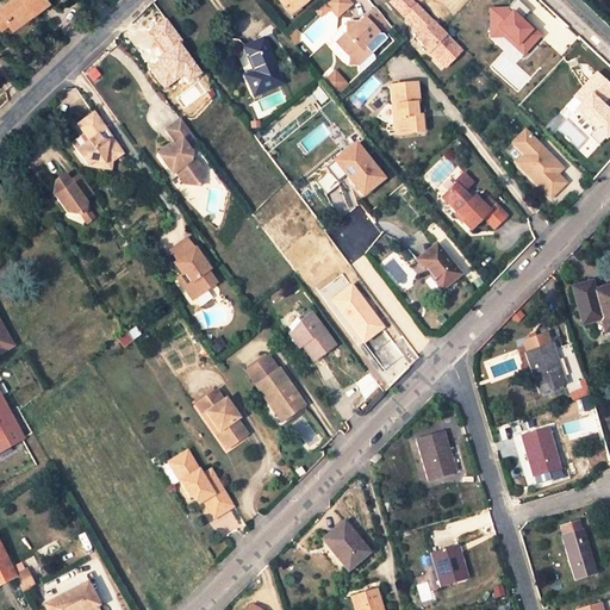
[(12,0),(0,10),(0,12),(8,24),(18,17),(22,22),(30,17),(27,13),(31,11),(33,13),(48,2),(45,0),(12,0)]
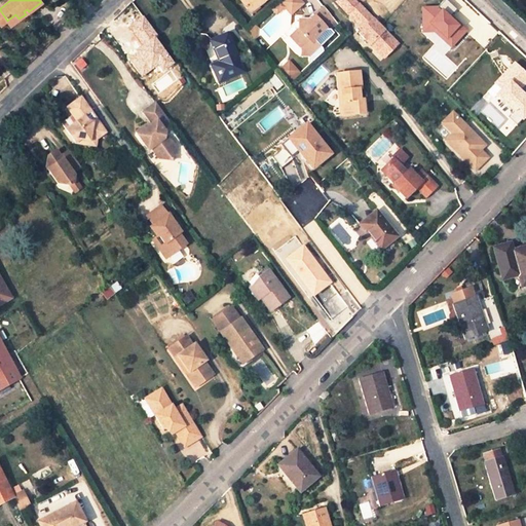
[(250,12),(266,0),(241,0),(240,1),(250,12)]
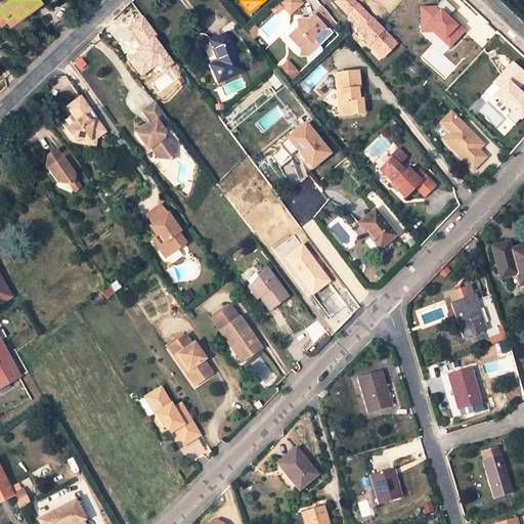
[(301,3),(298,0),(281,0),(274,6),(278,11),(285,6),(291,12),(301,3)]
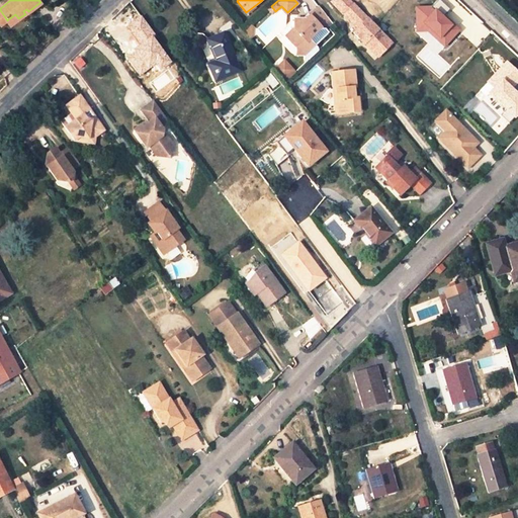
[(378,58),(394,44),(350,0),(334,0),(332,3),(341,13),(346,8),(353,15),(349,20),(358,30),(353,34),(362,45),(364,42),(378,58)]
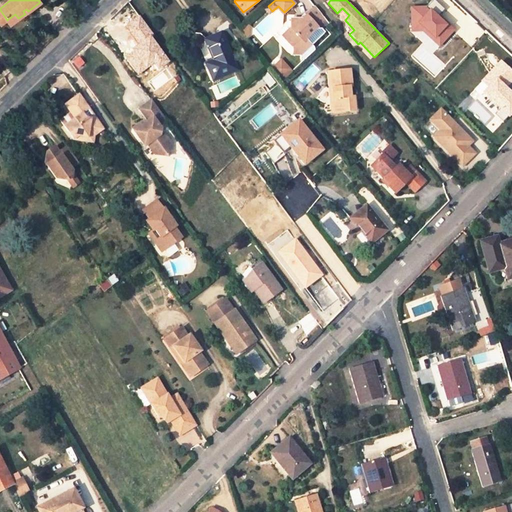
[(329,23),(316,7),(302,19),(290,18),(291,29),(281,35),(291,46),(291,54),(301,53),(311,45),(306,38),(319,27),(323,27),(329,23)]
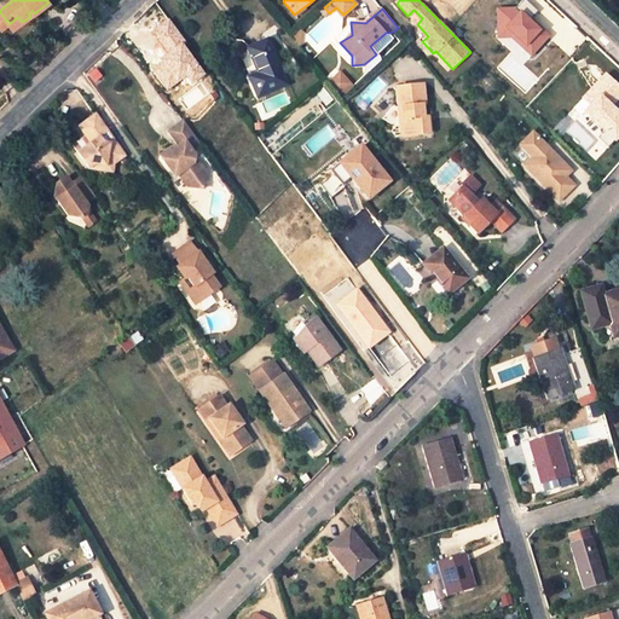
[(408,16),(403,22),(422,41),(428,36),(417,24),(422,18),(414,10),(408,16)]
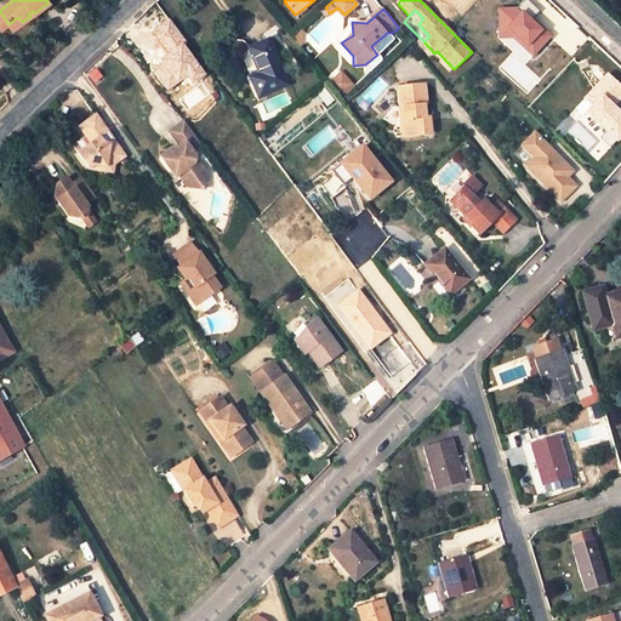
[(18,17),(9,24),(12,29),(22,22),(18,17)]
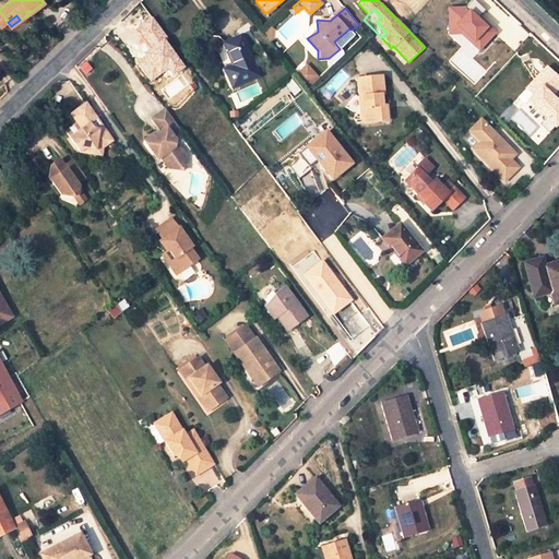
[(240,36),(223,44),(233,67),(225,70),(233,88),(260,76),(241,36),(240,36)]
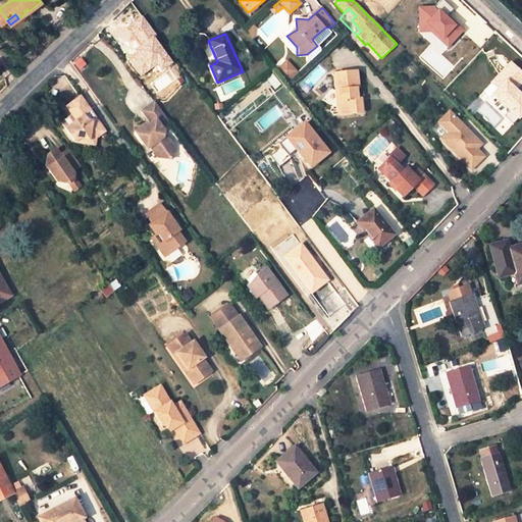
[(288,63),(277,71),(286,83),(296,73),(288,63)]
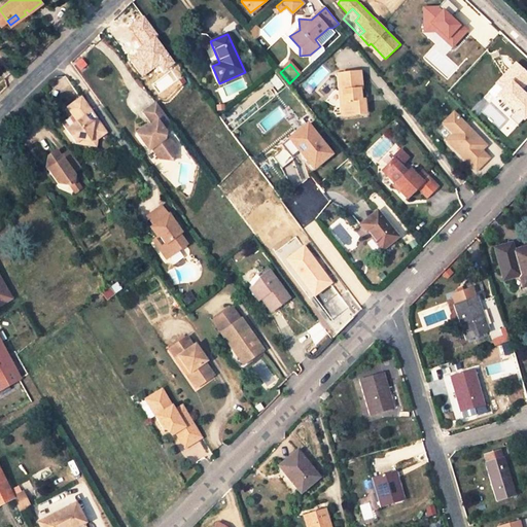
[(342,105),(343,116),(366,113),(363,100),(358,100),(356,89),(362,89),(359,71),(338,74),(342,105)]
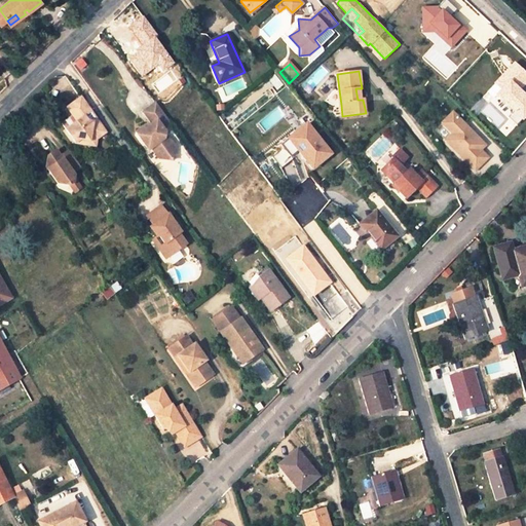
[(80,97),(68,105),(73,112),(79,113),(78,119),(67,126),(76,140),(81,137),(89,139),(90,136),(98,138),(107,133),(87,106),(80,97)]
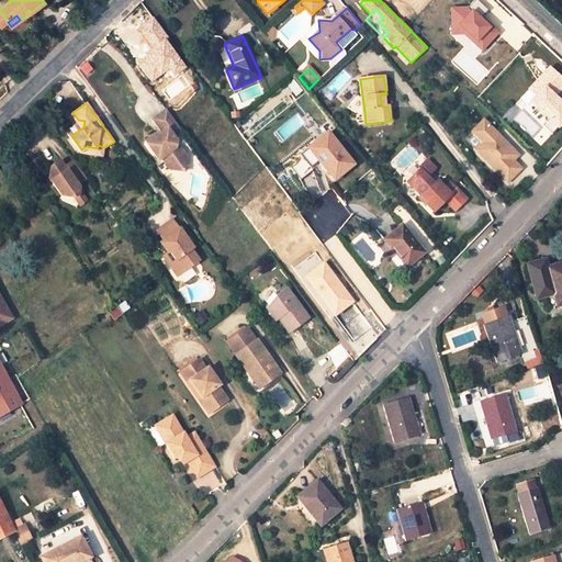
[(155,135),(145,143),(158,160),(166,156),(172,165),(171,171),(186,172),(187,156),(181,149),(176,148),(177,143),(173,137),(181,132),(166,110),(153,120),(159,132),(161,134),(158,136),(155,135)]
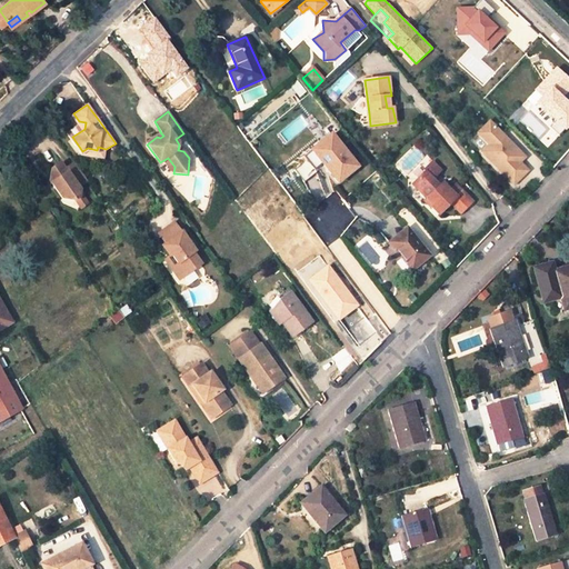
[(86,122),(79,121),(68,130),(72,137),(85,129),(86,122)]
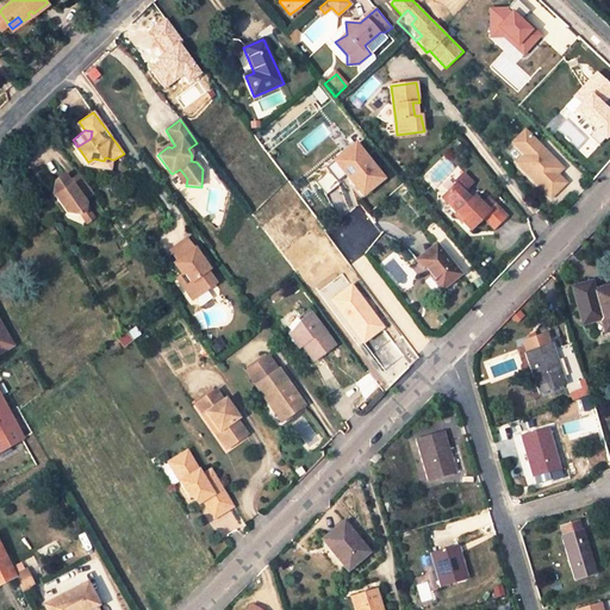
[(517,165),(552,198),(566,184),(558,174),(562,168),(524,131),(512,144),(526,156),(517,165)]
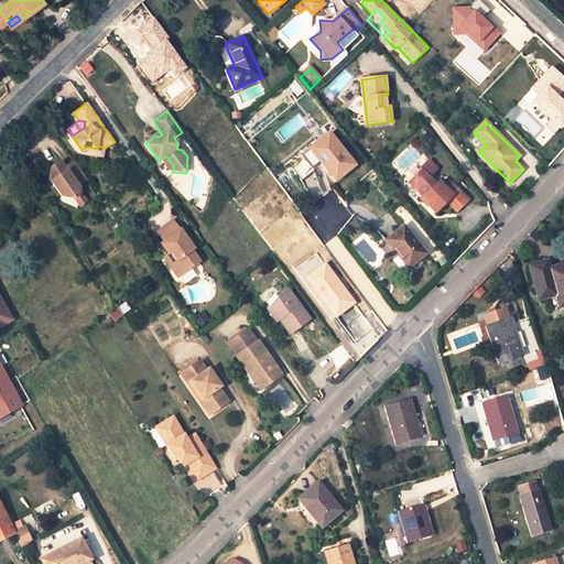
[(335,182),(355,165),(327,133),(308,150),(322,165),(335,182)]
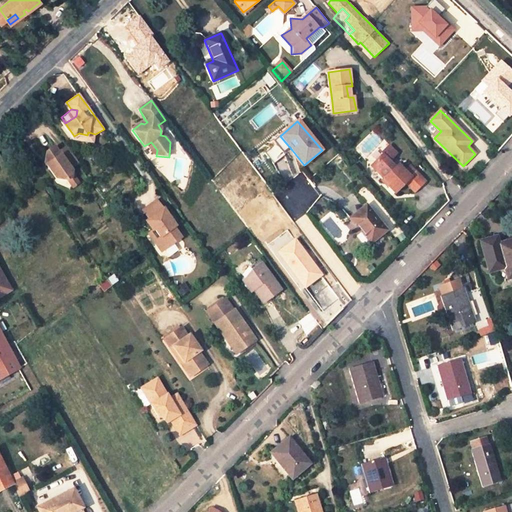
[(74,136),(94,141),(95,134),(88,132),(87,135),(79,133),(74,136)]
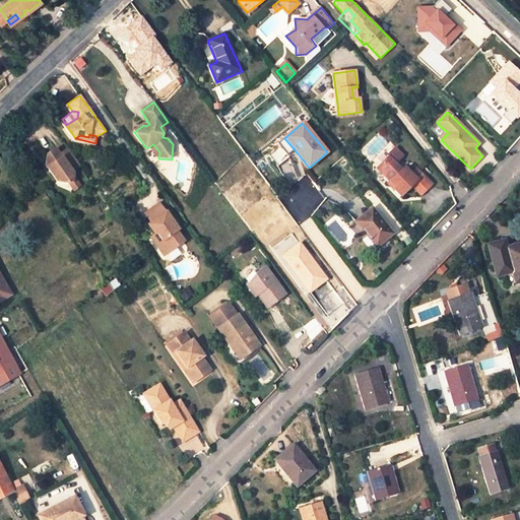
[(297,152),(284,138),(276,144),(279,147),(269,156),(278,168),(297,152)]
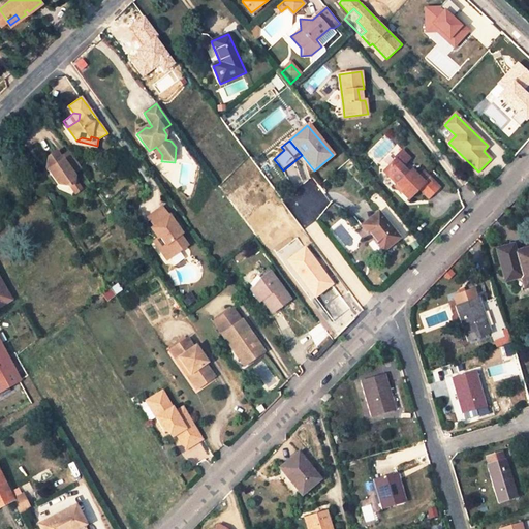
[(156,147),(149,151),(157,160),(161,161),(162,155),(156,147)]
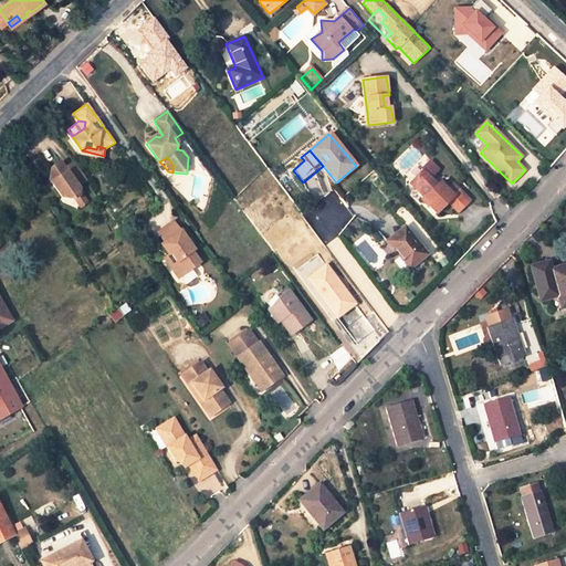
[(84,192),(79,186),(81,184),(69,165),(65,167),(61,159),(52,166),(49,177),(63,197),(75,198),(84,192)]
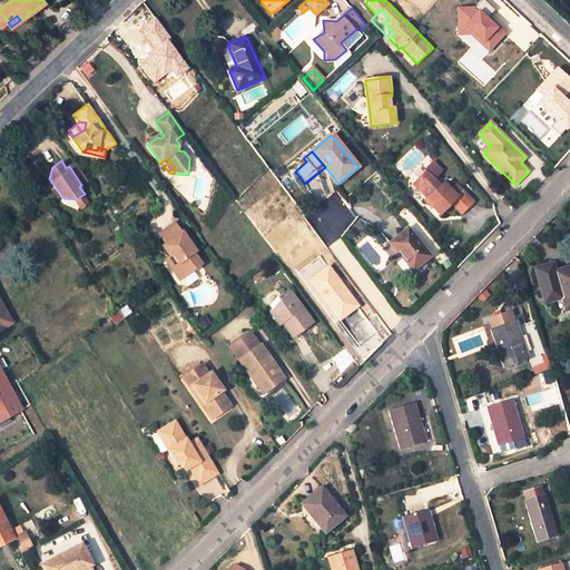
[(81,185),(88,182),(75,161),(69,166),(81,185)]
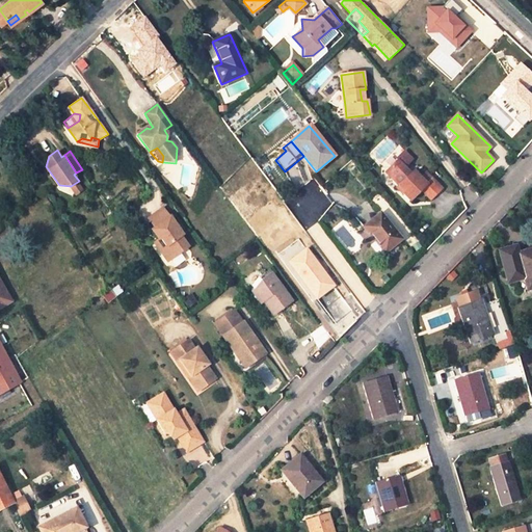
[(405,154),(391,168),(391,178),(400,187),(406,193),(404,195),(413,203),(424,191),(432,200),(444,189),(426,173),(421,178),(414,171),(411,175),(407,170),(416,162),(405,154)]
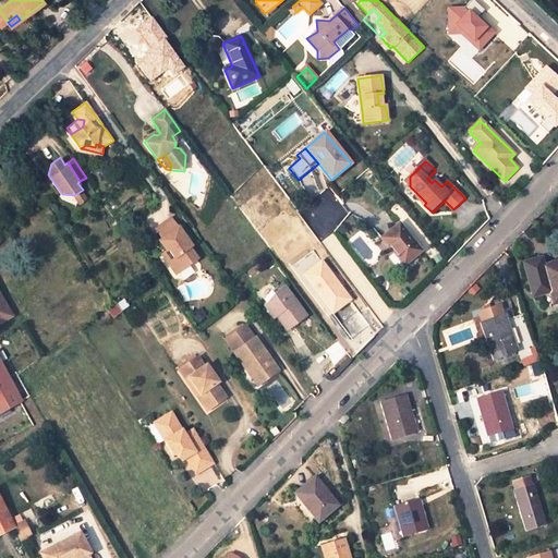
[(176,258),(170,266),(177,275),(197,259),(190,249),(192,247),(172,219),(158,230),(162,238),(159,241),(167,252),(169,250),(176,258)]
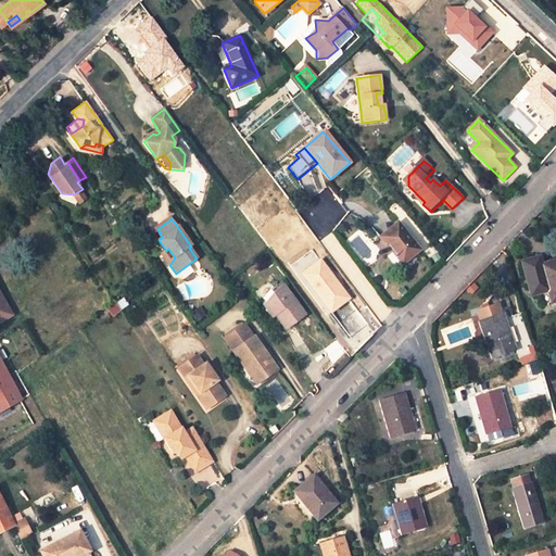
[(397,223),(379,237),(403,265),(420,250),(397,223)]
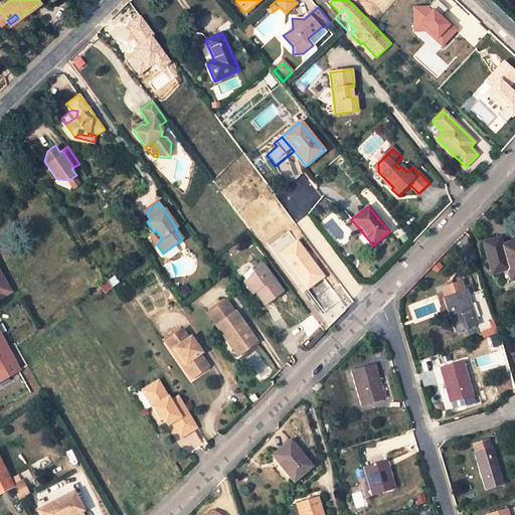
[(154,232),(150,235),(157,245),(162,238),(156,230),(154,232)]
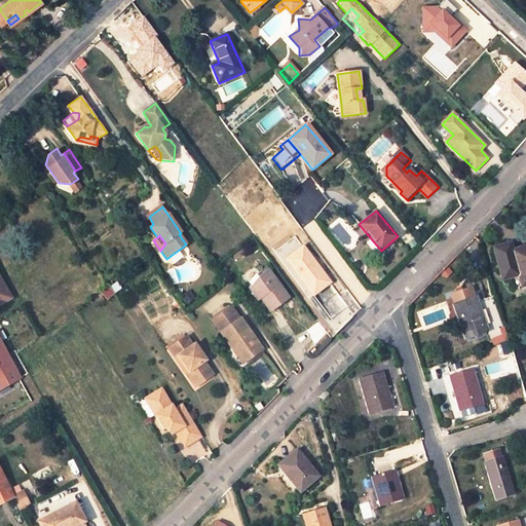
[(310,299),(331,284),(302,245),(282,260),(310,299)]
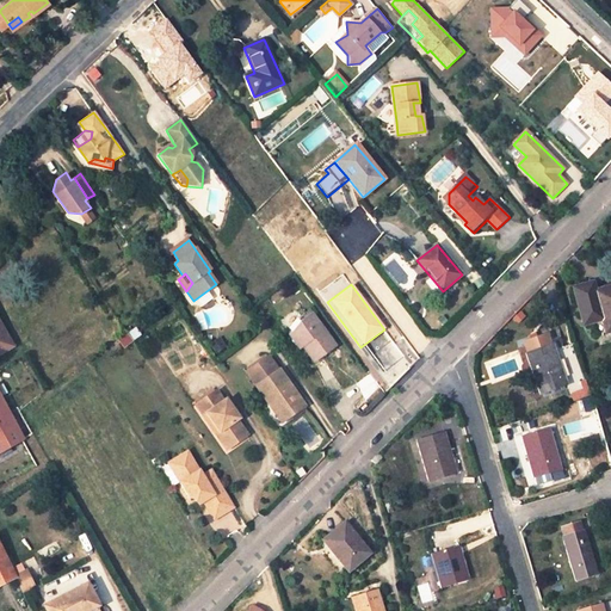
[(591,320),(592,323),(596,322),(603,321),(606,333),(610,332),(610,287),(594,291),(592,284),(573,289),(582,321),(591,320)]
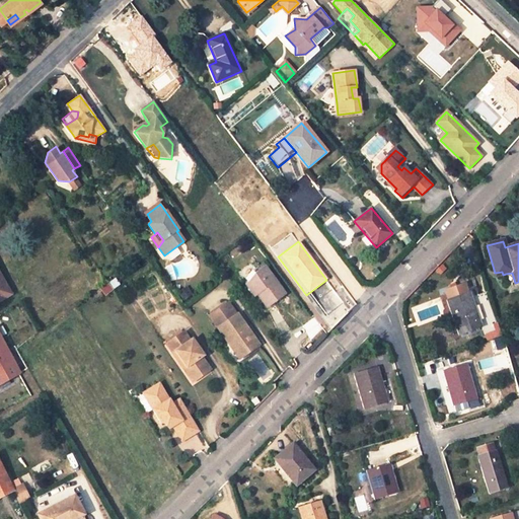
[(251,286),(257,295),(268,309),(286,296),(266,268),(257,275),(251,286)]
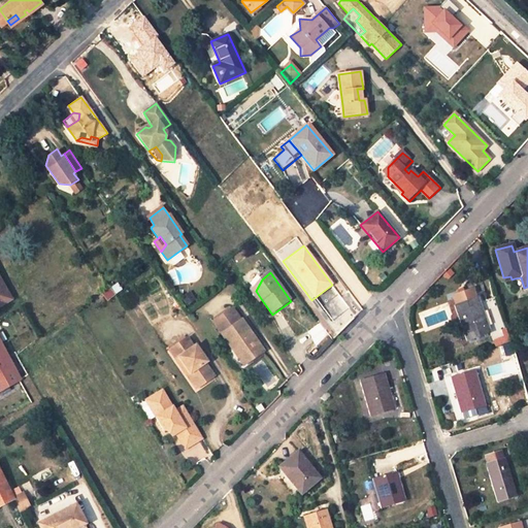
[(0,307),(10,301),(0,284),(0,307)]
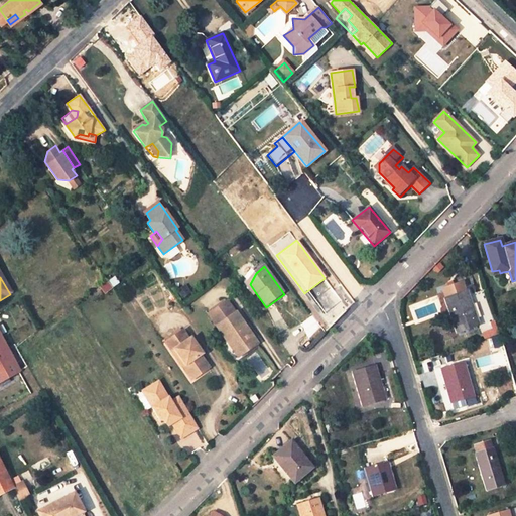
[(438,285),(443,299),(467,291),(462,277),(438,285)]
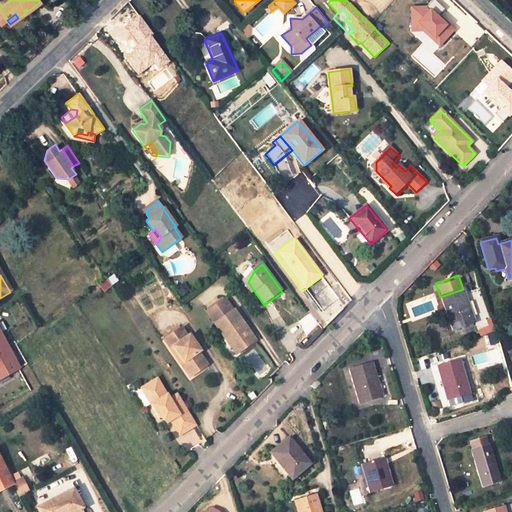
[(254,291),(248,282),(244,284),(251,293),(254,291)]
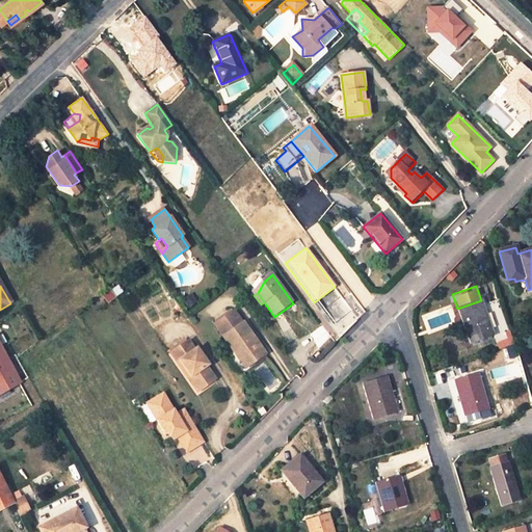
[(481,300),(457,309),(470,343),(494,335),(481,300)]
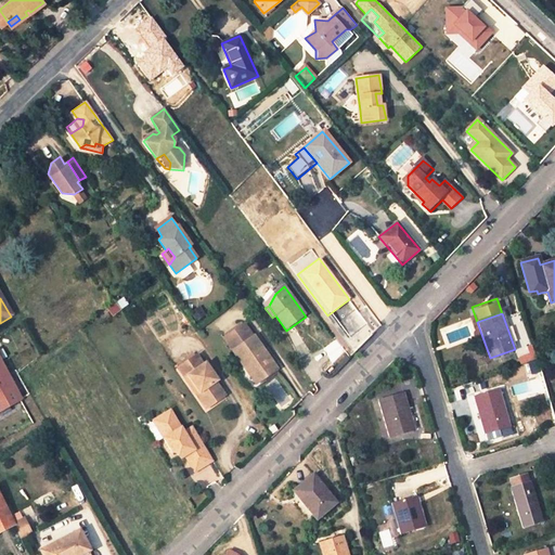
[(249,366),(260,383),(278,370),(245,325),(224,339),(245,369),(249,366)]
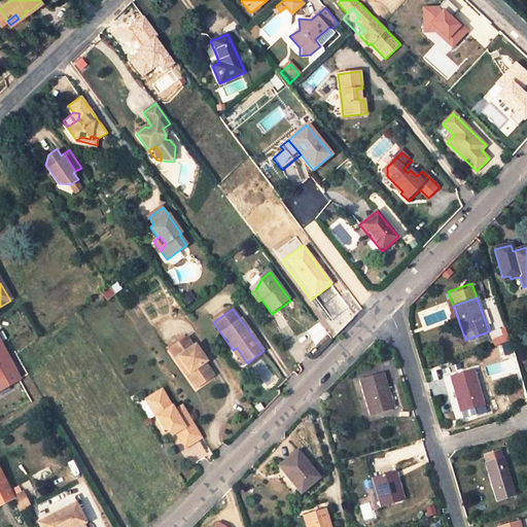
[(189,373),(186,374),(197,388),(214,376),(205,362),(207,361),(196,346),(194,347),(187,338),(170,350),(177,360),(179,358),(189,373)]
